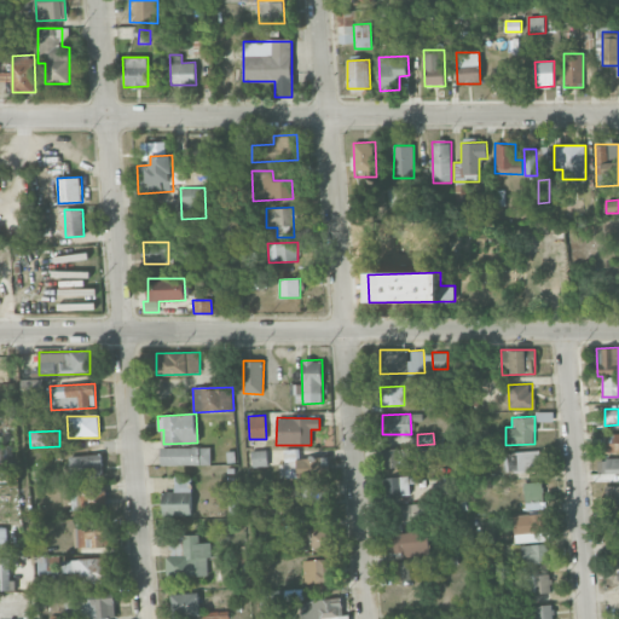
[(160,447),(161,466),(210,464),(210,446),(160,447)]
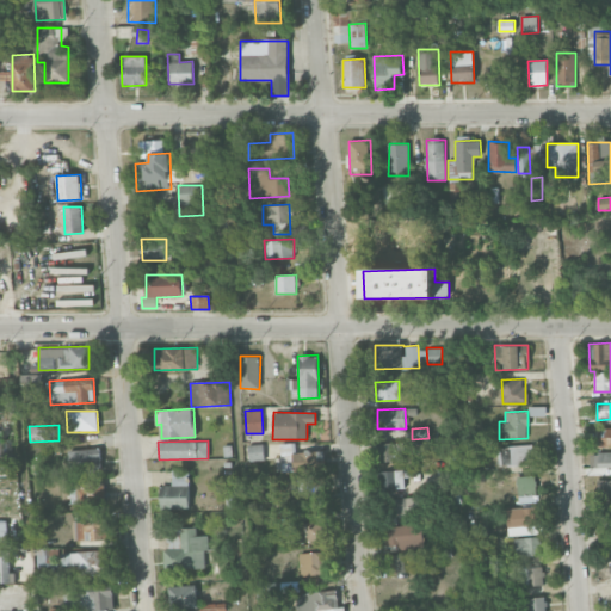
[(281,444),(282,471),(322,470),(322,451),(296,451),(295,443),(281,444)]
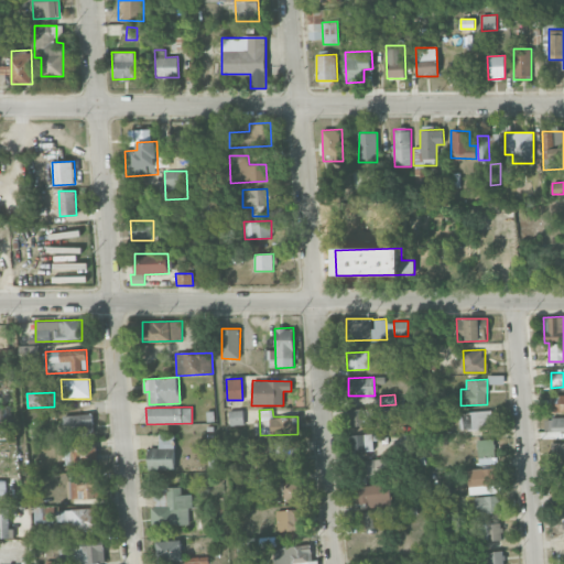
[(350,426),(372,425),(372,409),(349,409),(350,426)]
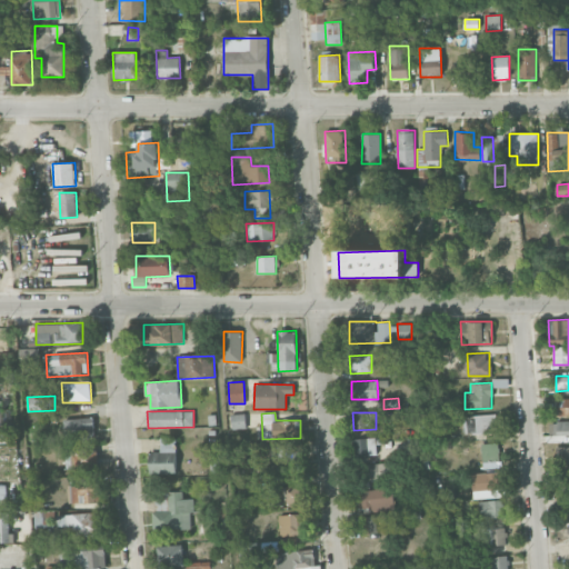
[(465,416),(466,433),(497,432),(496,415),(465,416)]
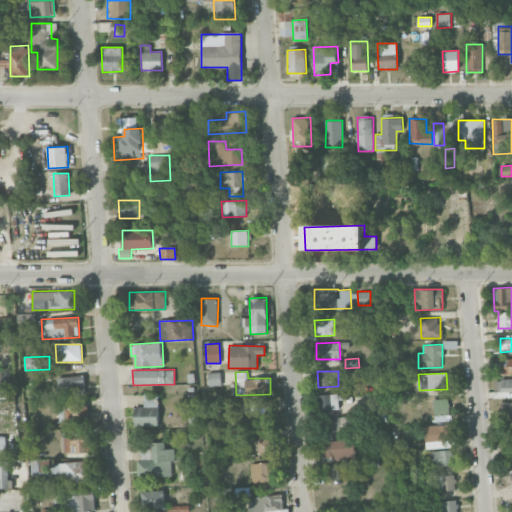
[(57,396),(85,395),(84,376),(56,377),(57,396)]
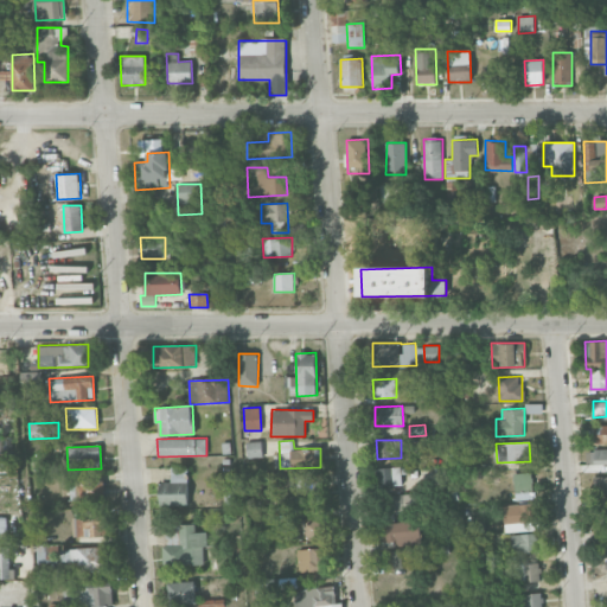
[(595,465),(606,464),(606,448),(594,449),(595,465)]
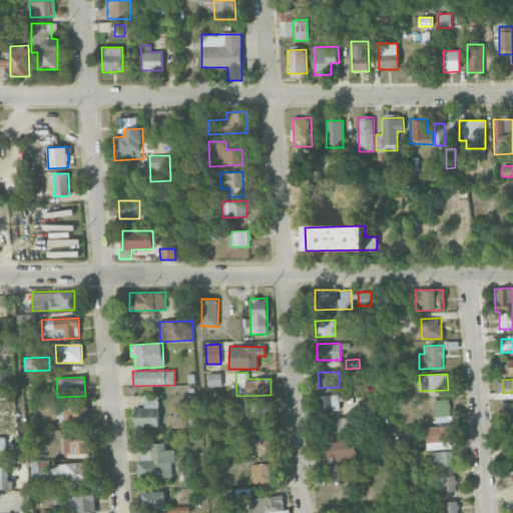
[(0,399),(9,399),(8,387),(0,387),(0,399)]
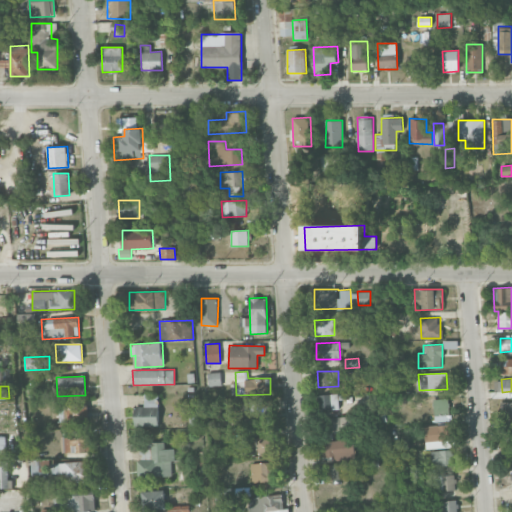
[(318,394),(319,410),(339,409),(338,393),(318,394)]
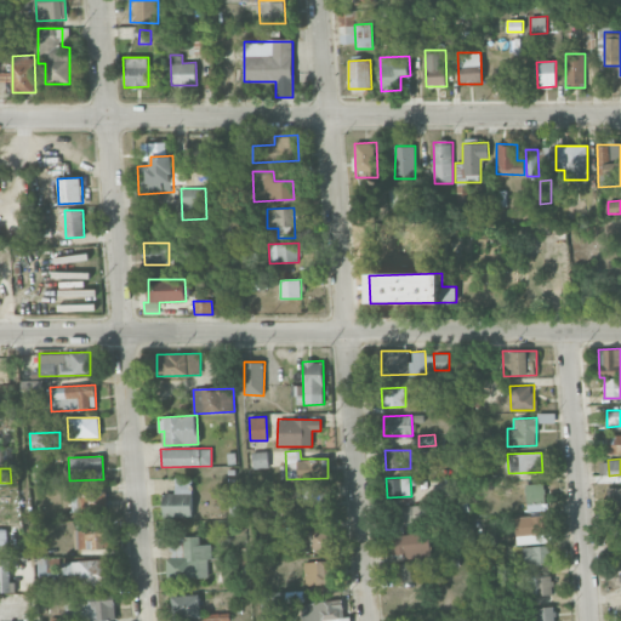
[(192,517),(191,478),(175,478),(175,494),(163,494),(163,517),(192,517)]
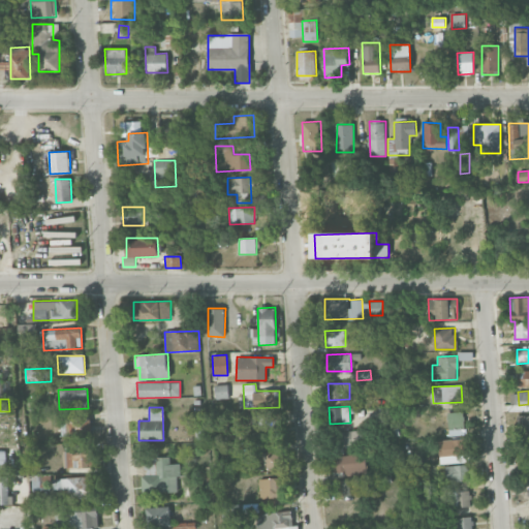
[(448,435),(465,435),(464,411),(447,412),(448,435)]
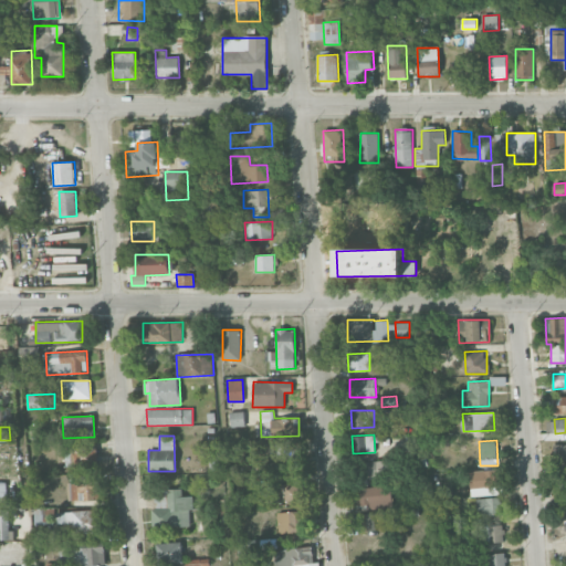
[(302,469),(301,443),(272,444),(272,470),(302,469)]
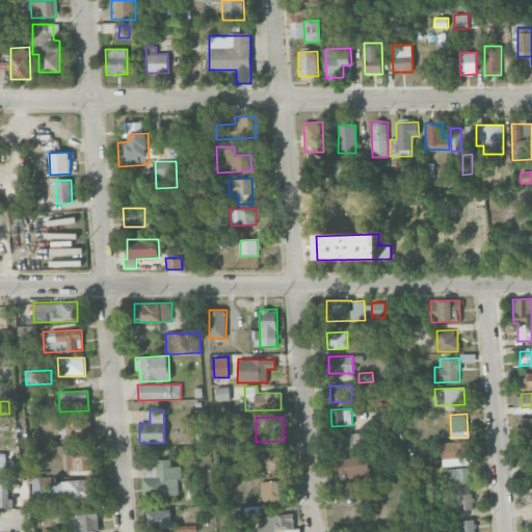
[(521,433),(531,432),(531,417),(521,418),(521,433)]
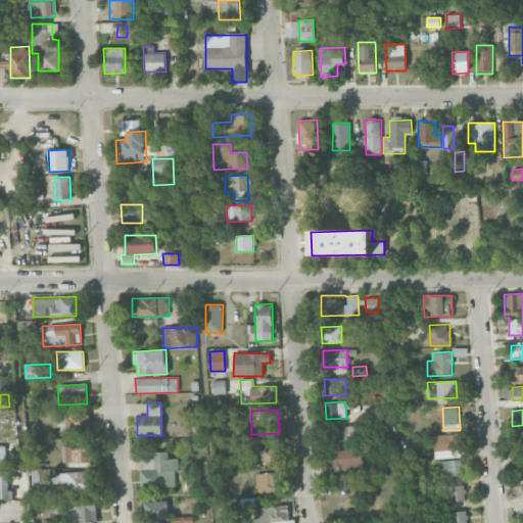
[(60,432),(91,431),(90,414),(59,414),(60,432)]
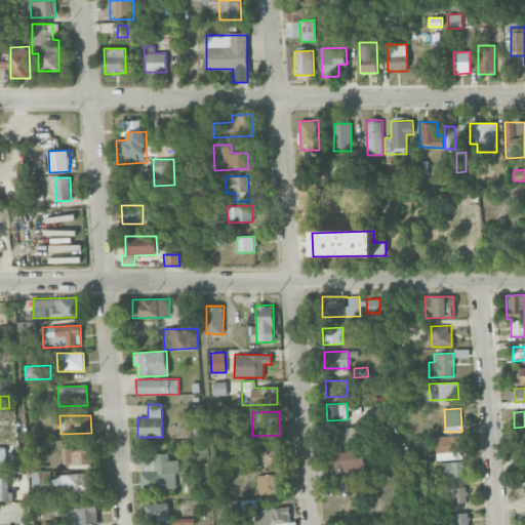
[(225,439),(246,438),(246,423),(224,425),(225,439)]
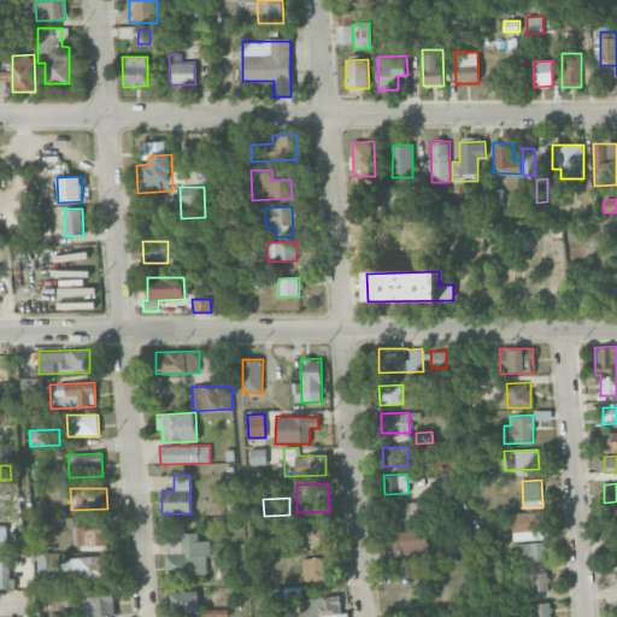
[(395,522),(425,521),(425,503),(394,504),(395,522)]
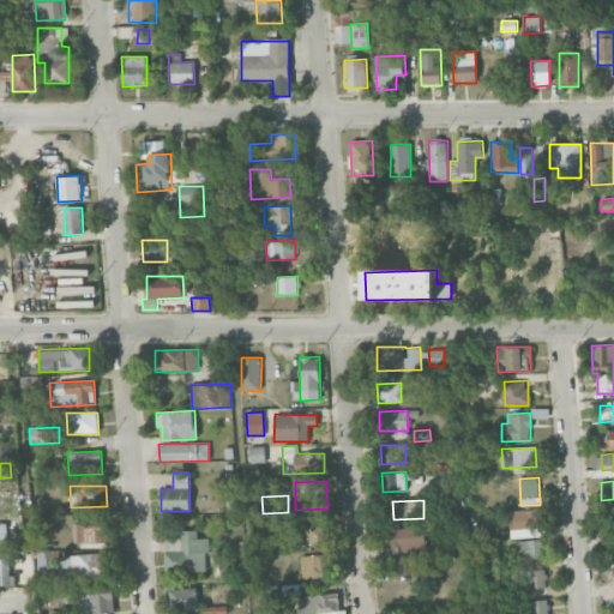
[(510,537),(546,536),(545,509),(509,510),(510,537)]
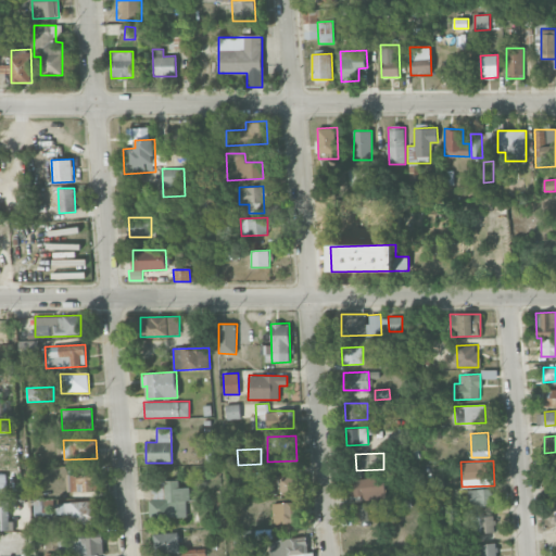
[(8,474),(0,472),(0,529),(14,530),(13,521),(9,521),(8,474)]
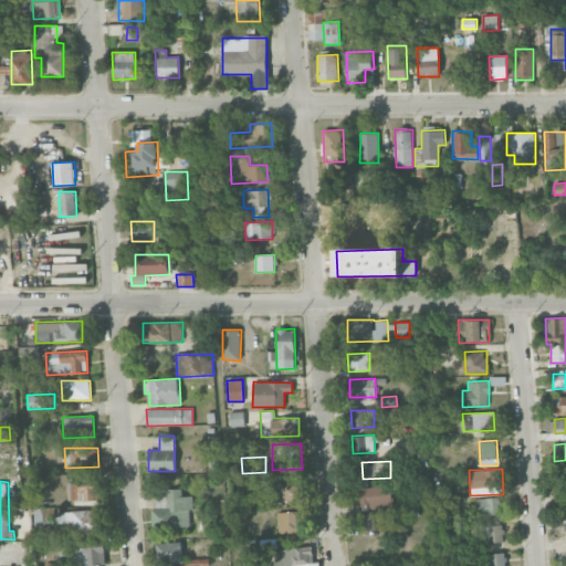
[(67,482),(69,501),(101,500),(100,485),(79,486),(79,482),(67,482)]
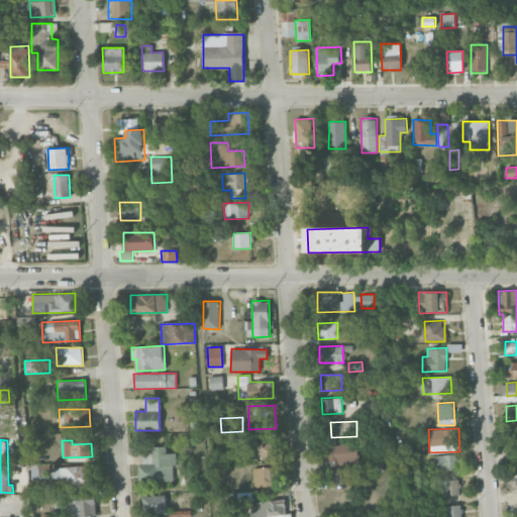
[(259,458),(275,457),(275,441),(259,441),(259,458)]
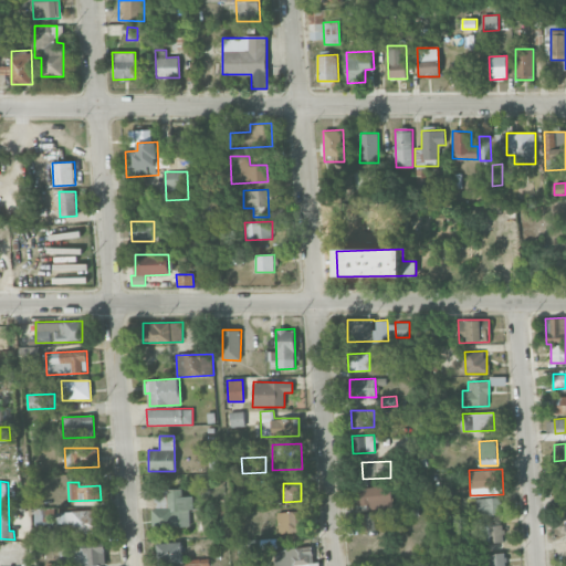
[(391,507),(390,485),(357,486),(358,509),(391,507)]
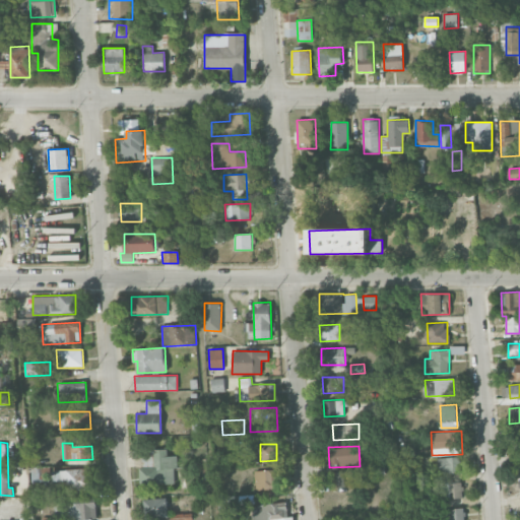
[(168,449),(140,450),(141,484),(177,483),(176,456),(168,456),(168,449)]
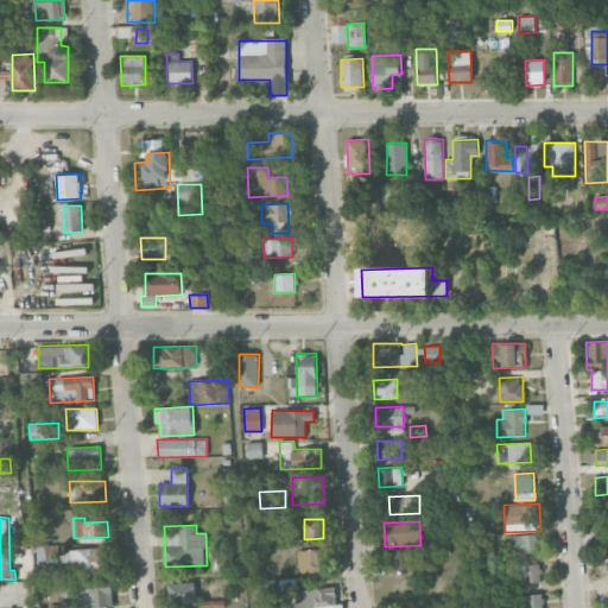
[(538,534),(512,534),(512,553),(538,553),(538,534)]
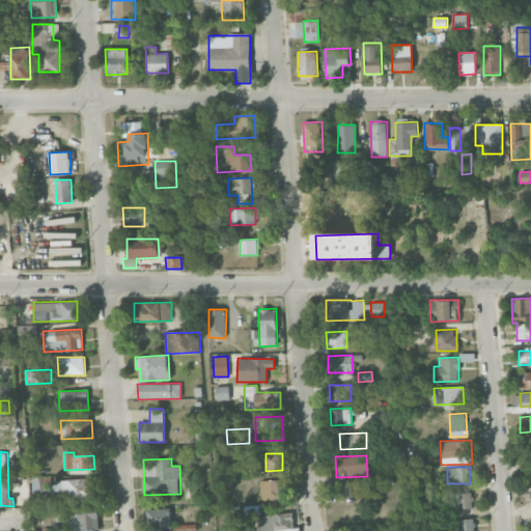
[(98,478),(54,479),(54,493),(68,492),(68,503),(99,502),(98,478)]
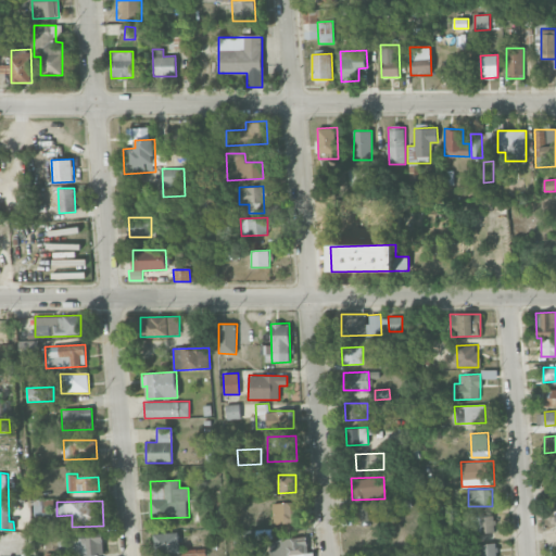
[(274,523),(300,522),(300,502),(273,503),(274,523)]
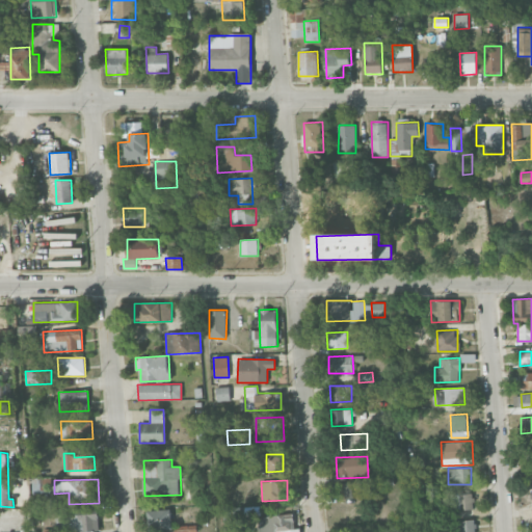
[(339,482),(340,499),(352,498),(352,482),(339,482)]
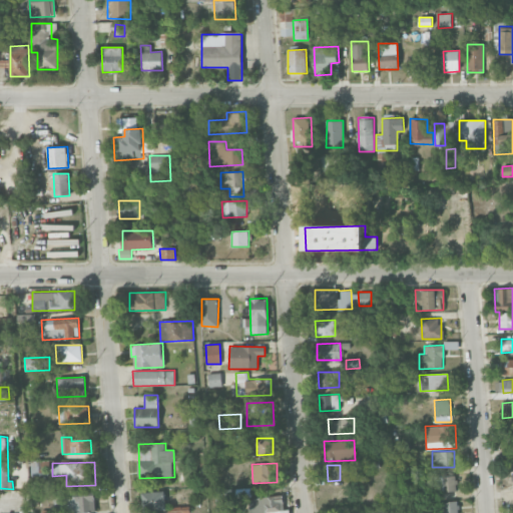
[(436,492),(457,491),(456,476),(435,477),(436,492)]
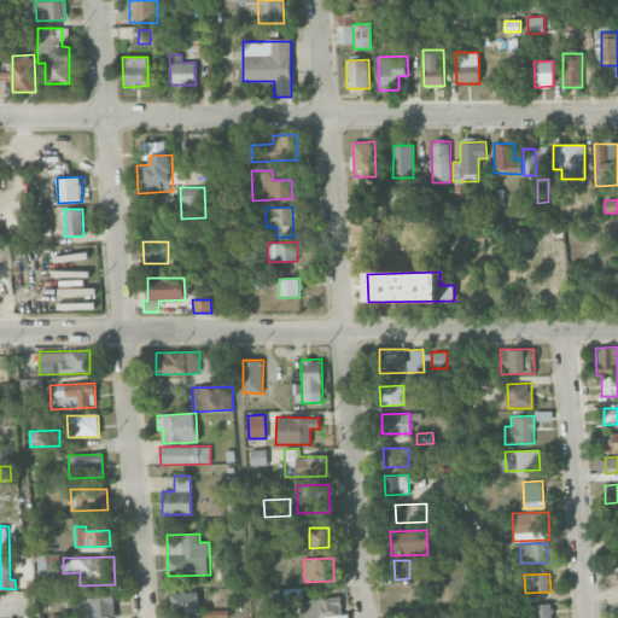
[(260,607),(283,607),(283,589),(261,589),(260,607)]
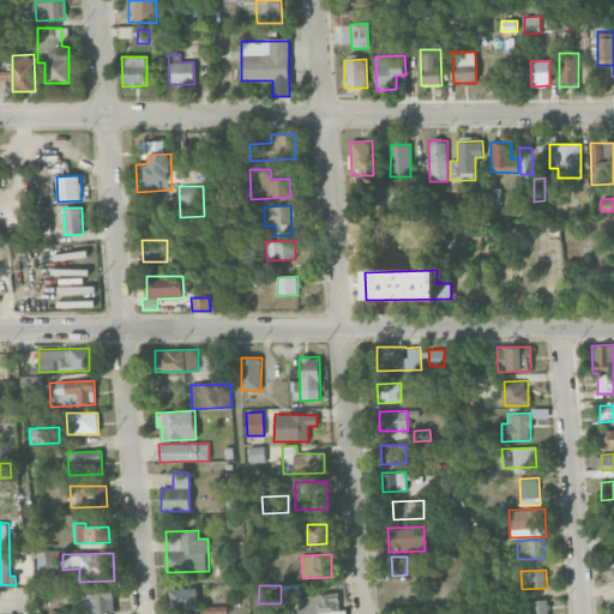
[(199,611),(198,588),(169,589),(170,612),(199,611)]
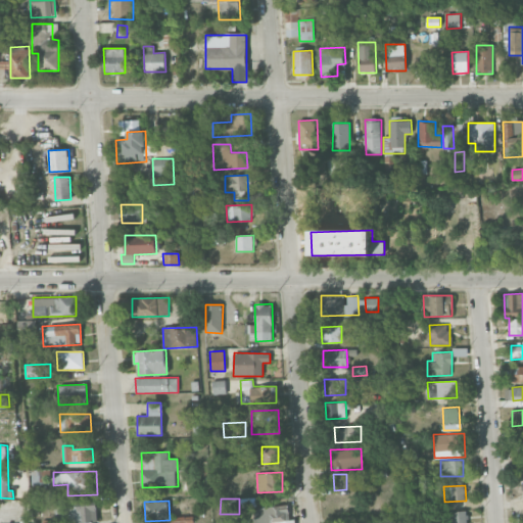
[(253,507),(253,522),(289,522),(289,506),(253,507)]
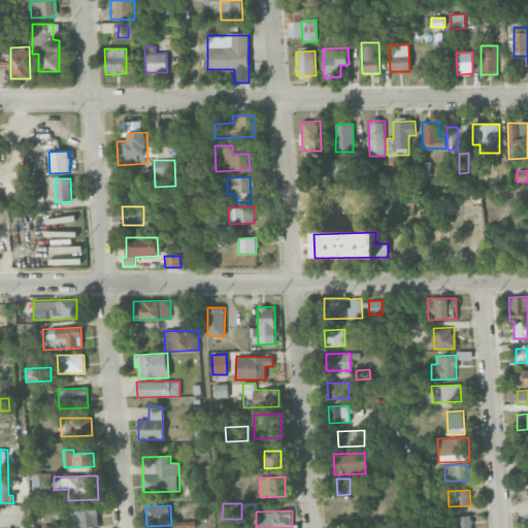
[(453,527),(471,527),(471,516),(453,517),(453,527)]
